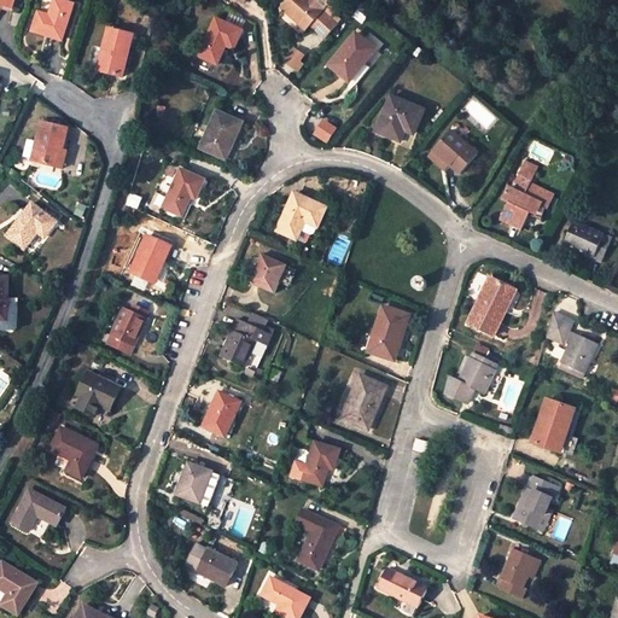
[(64,41),(75,5),(58,0),(54,0),(51,16),(39,12),(33,31),(64,41)]
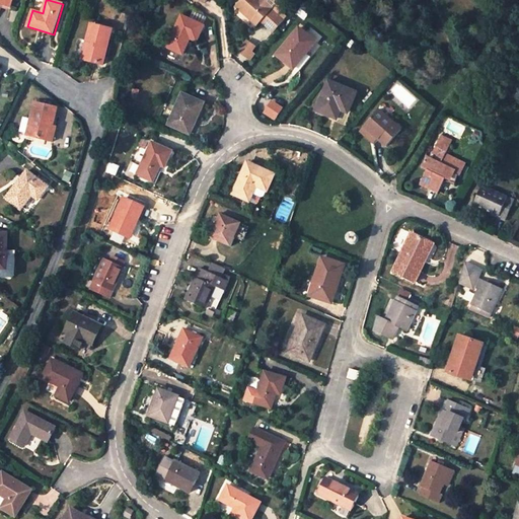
[(241,0),(236,6),(257,25),(262,21),(268,27),(279,15),(273,10),(261,0),(241,0)]
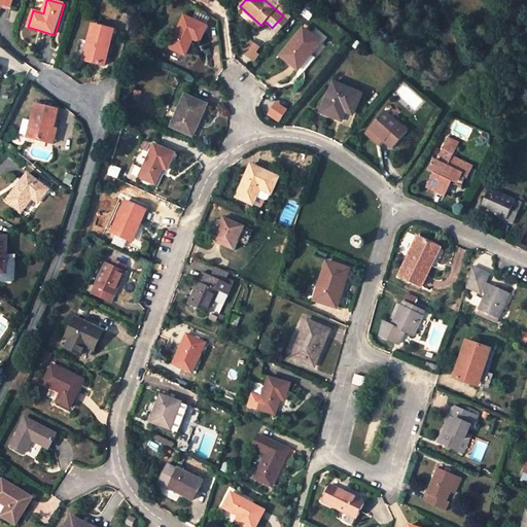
[(281,0),(265,0),(277,10),(284,2),(281,0)]
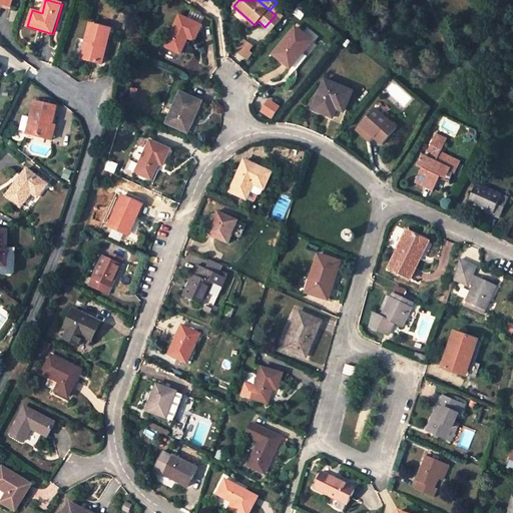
[(207,17),(185,4),(180,15),(203,26),(207,17)]
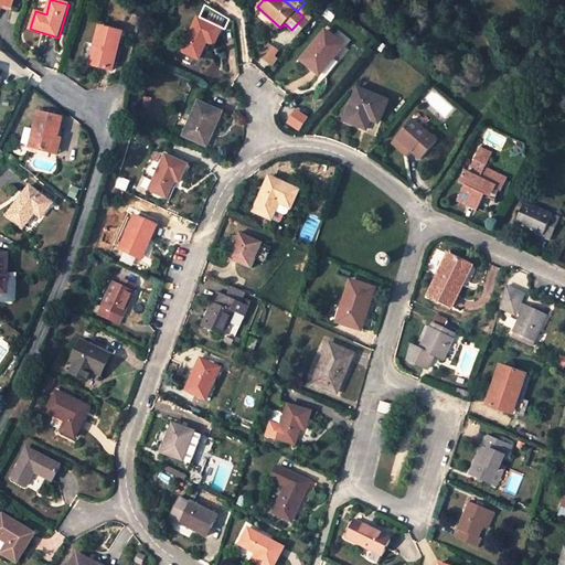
[(277,30),(280,28),(257,7),(255,10),(277,30)]
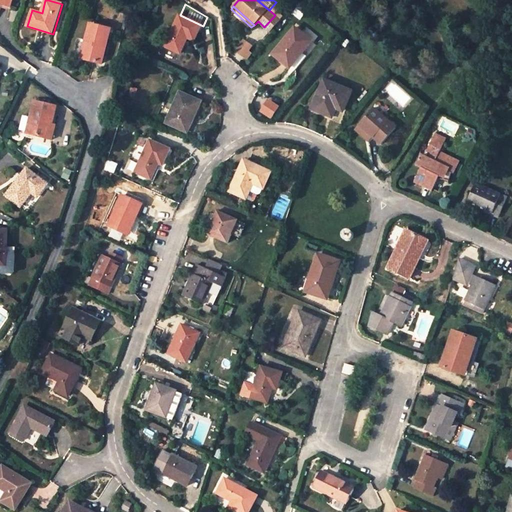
[(195,42),(203,26),(180,15),(166,47),(181,54),(188,38),(195,42)]
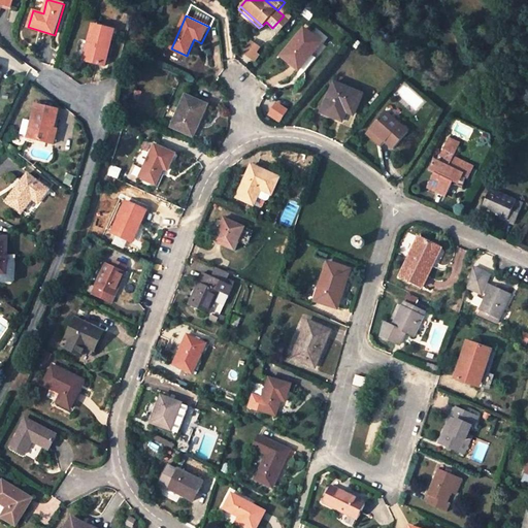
[(288,20),(284,15),(272,28),(276,32),(288,20)]
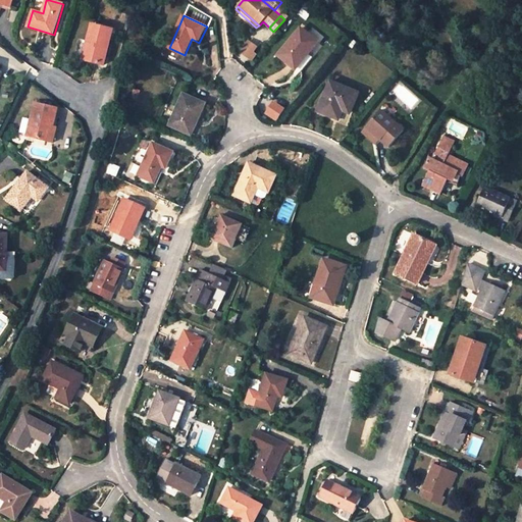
[(94,25),(90,24),(82,59),(86,60),(94,25)]
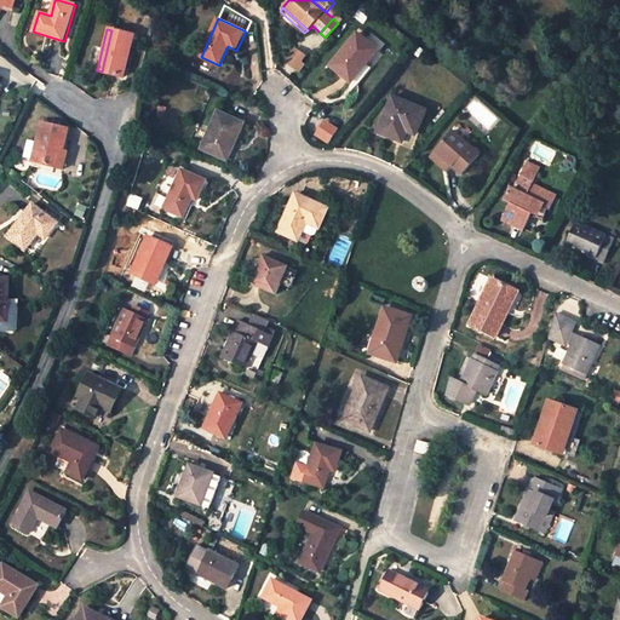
[(135,36),(112,30),(102,72),(124,78),(135,36)]
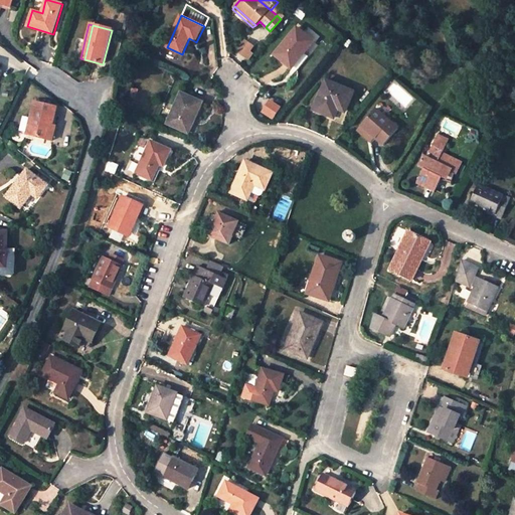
[(314,41),(297,27),(275,54),(292,68),(314,41)]
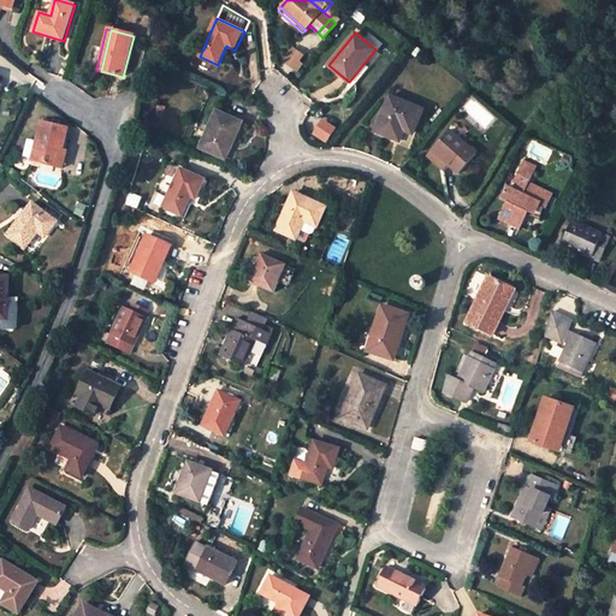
[(294,48),(284,63),(297,72),(303,64),(301,61),(304,55),(294,48)]
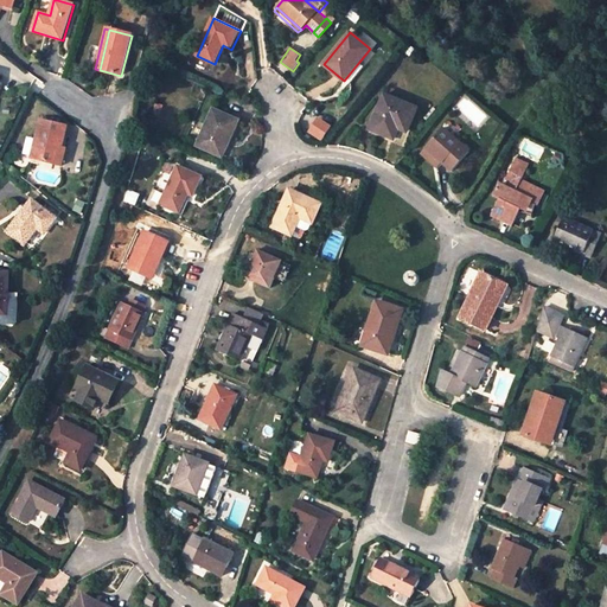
[(417,108),(384,94),(369,129),(389,138),(395,122),(408,128),(417,108)]
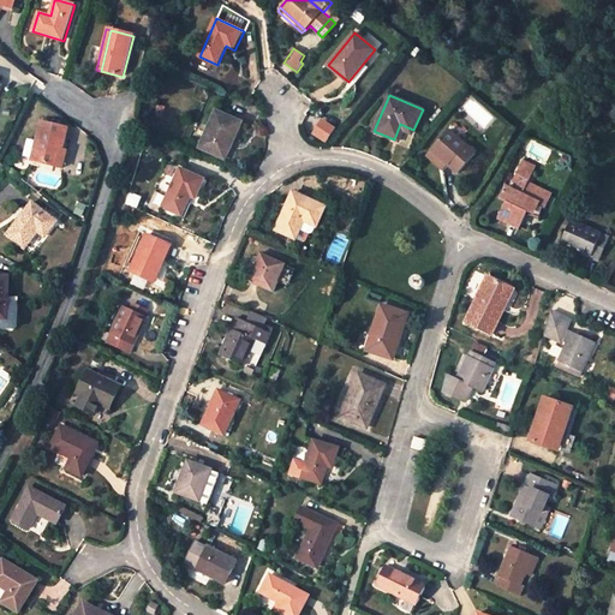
[(225,159),(242,121),(216,111),(199,147),(225,159)]
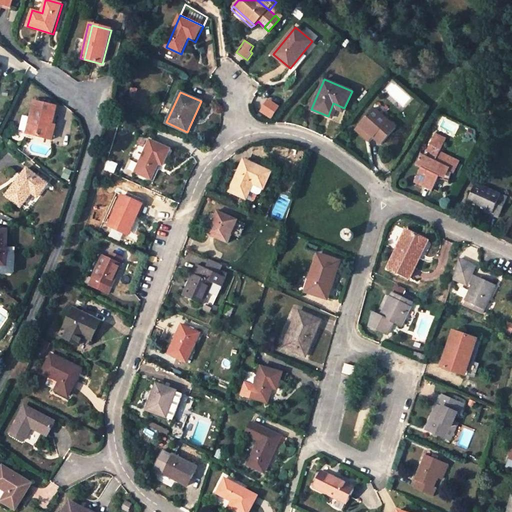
[(57,106),(35,101),(27,133),(46,139),(50,123),(53,123),(57,106)]
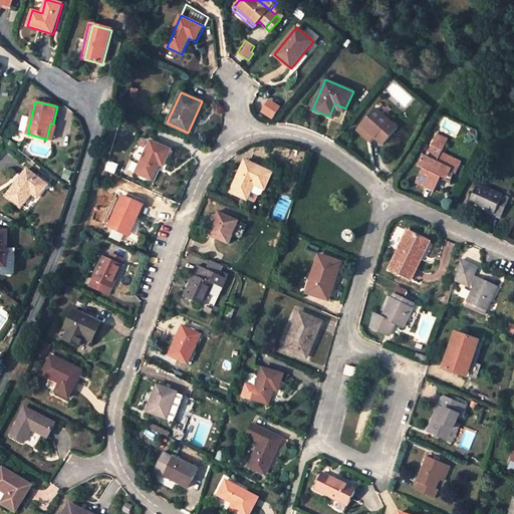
[(345,108),(334,103),(329,116),(333,117),(336,109),(344,112),(345,108)]
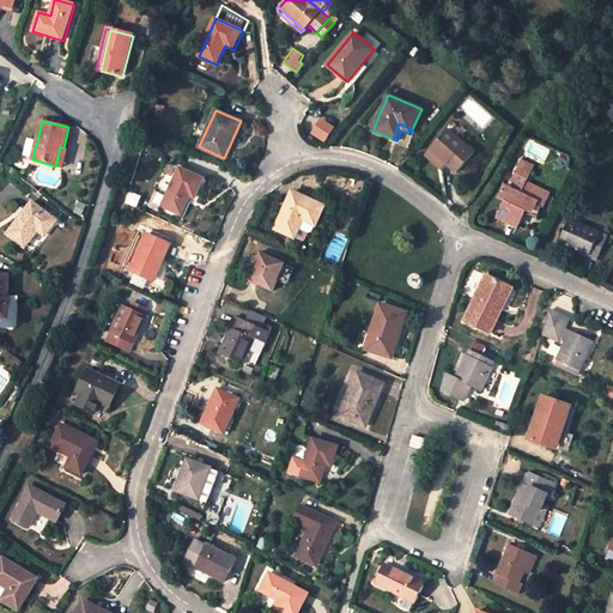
[(447,129),(430,150),(445,164),(456,174),(474,153),(447,129)]
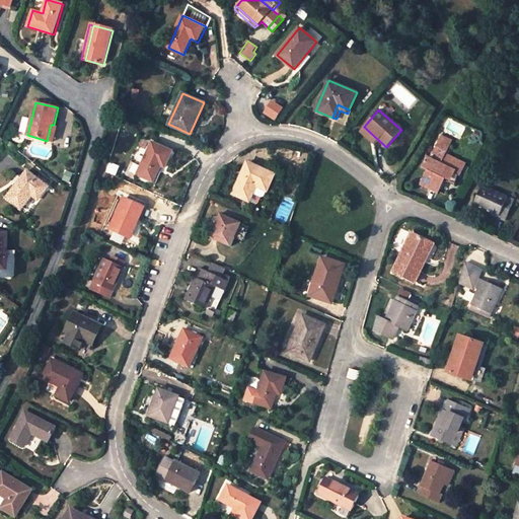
[(54,125),(51,125),(47,141),(54,142),(57,126),(54,125)]
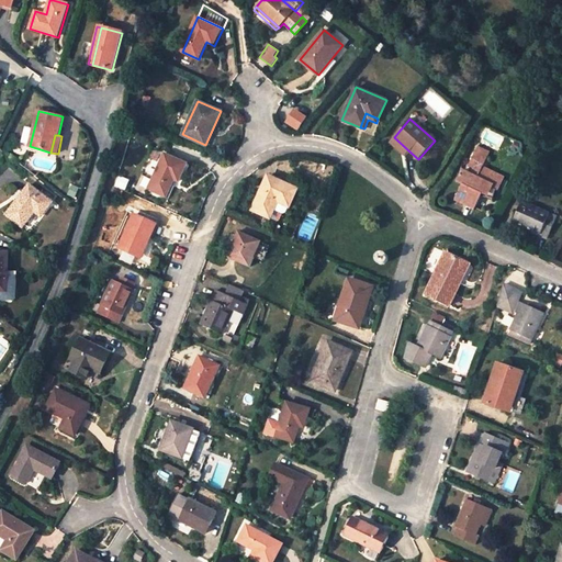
[(404,156),(408,150),(394,137),(389,143),(404,156)]
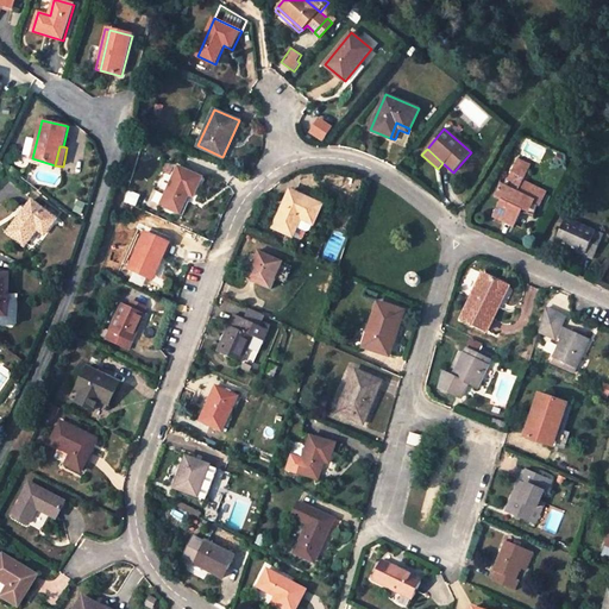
[(518,157),(516,161),(529,168),(531,164),(518,157)]
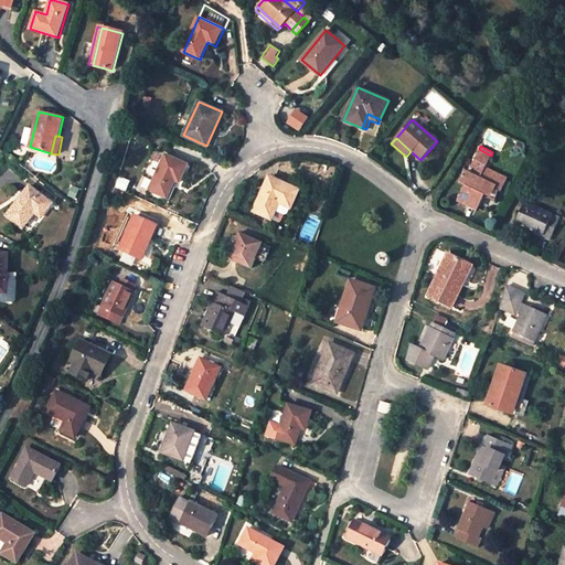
[(465,184),(458,199),(478,209),(486,194),(494,199),(498,191),(492,188),(497,178),(483,171),(484,167),(491,156),(479,149),(471,164),(477,168),(472,176),(464,171),(458,181),(465,184)]
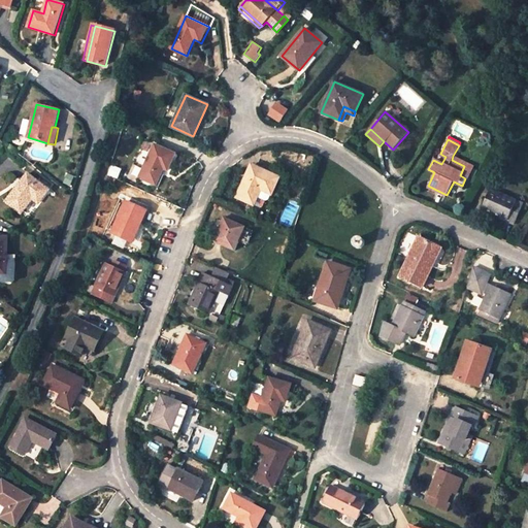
[(168,171),(176,155),(155,144),(139,177),(157,185),(165,169),(168,171)]
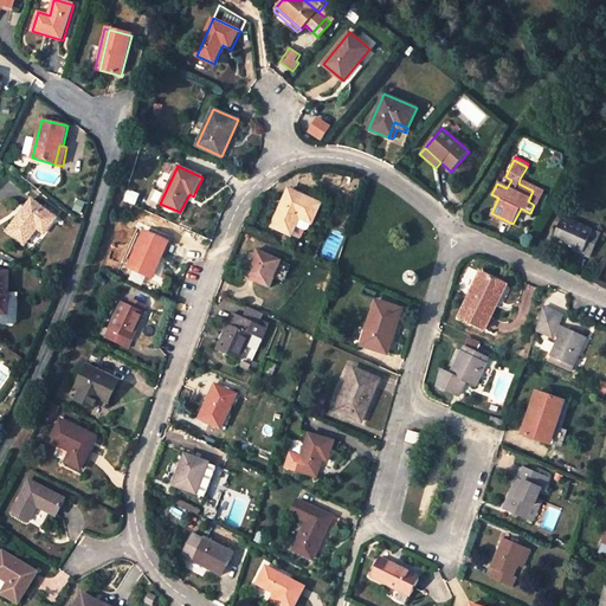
[(533,191),(528,201),(534,205),(537,206),(545,191),(520,179),(519,184),(533,191)]
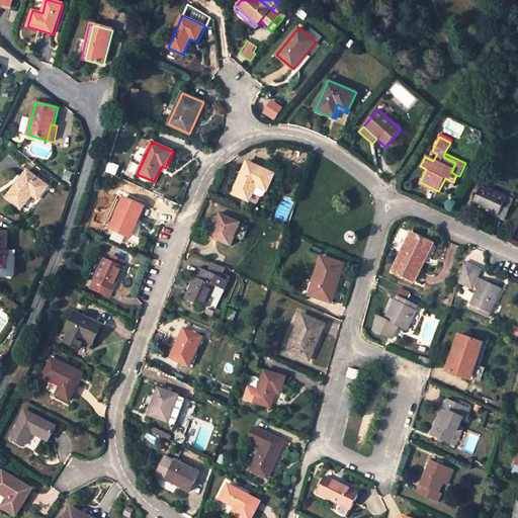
[(264,197),(274,174),(247,162),(233,194),(249,201),(253,192),(264,197)]
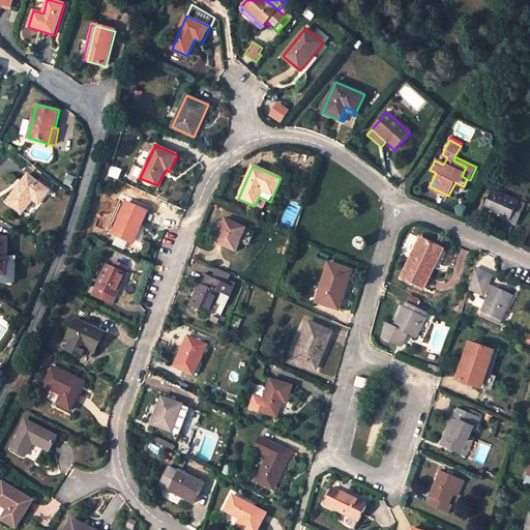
[(50,190),(28,174),(6,202),(22,214),(33,200),(39,204),(50,190)]
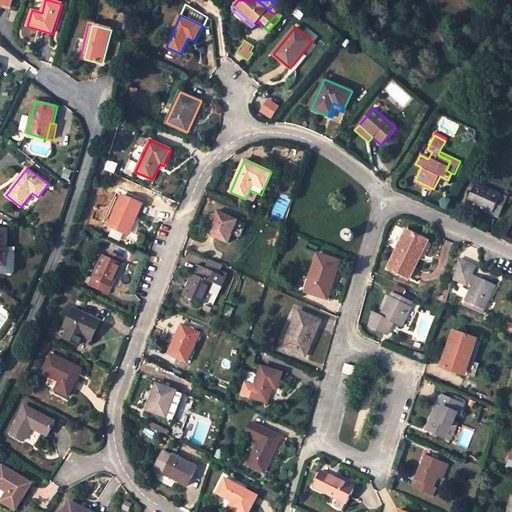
[(432,192),(433,189),(415,180),(413,183),(432,192)]
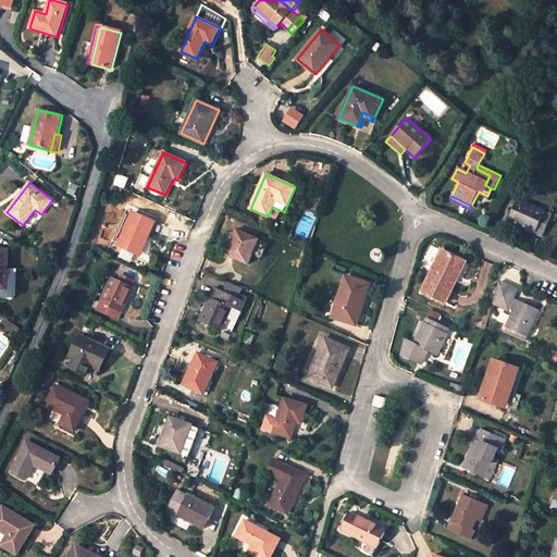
[(543,235),(552,217),(517,201),(508,220),(543,235)]
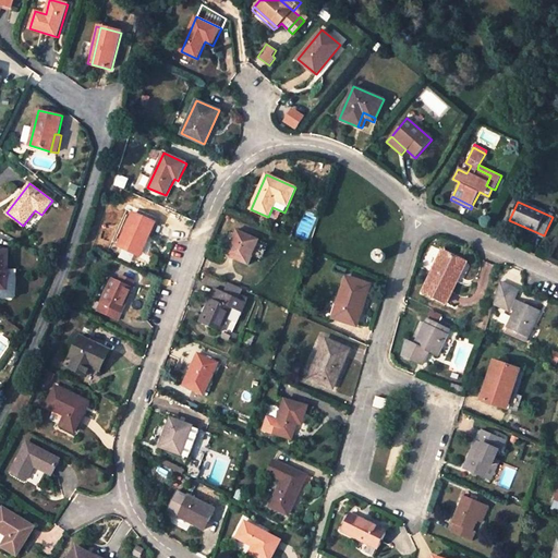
[(156,222),(133,213),(119,246),(136,254),(144,239),(147,241),(156,222)]
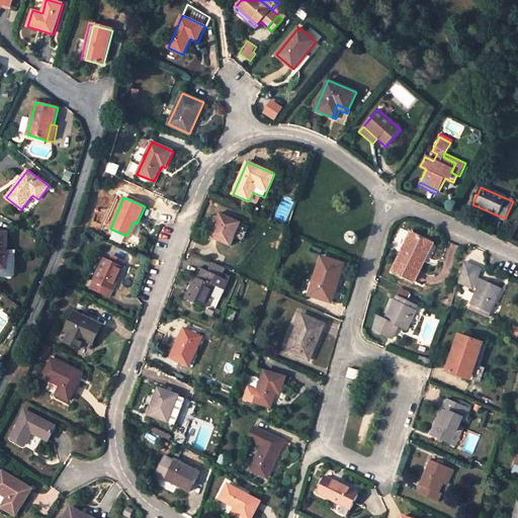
[(231,245),(241,223),(221,213),(210,237),(231,245)]
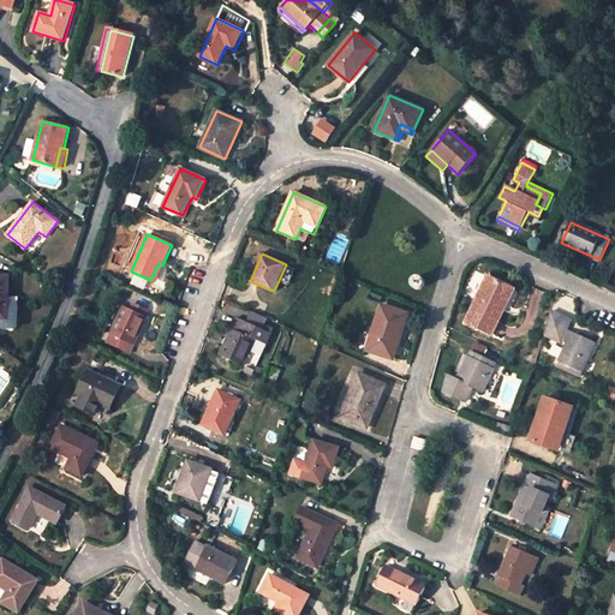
[(162,266),(159,263),(150,280),(155,282),(162,266)]
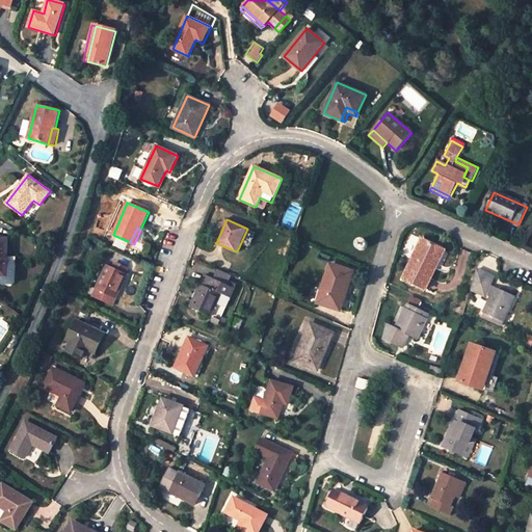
[(6,260),(7,239),(0,238),(0,285),(14,287),(15,261),(6,260)]
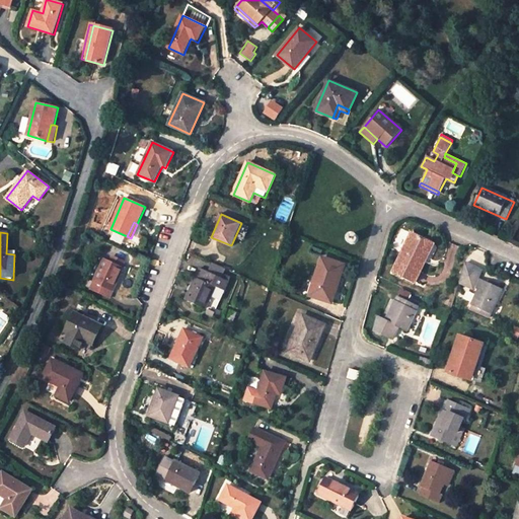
[(348,239),(349,241),(350,243),(351,244),(353,244),(355,244),(357,243),(358,242),(359,240),(359,239),(359,237),(358,236),(357,235),(356,234),(354,233),(352,233),(350,234),(349,236),(348,237),(348,239)]
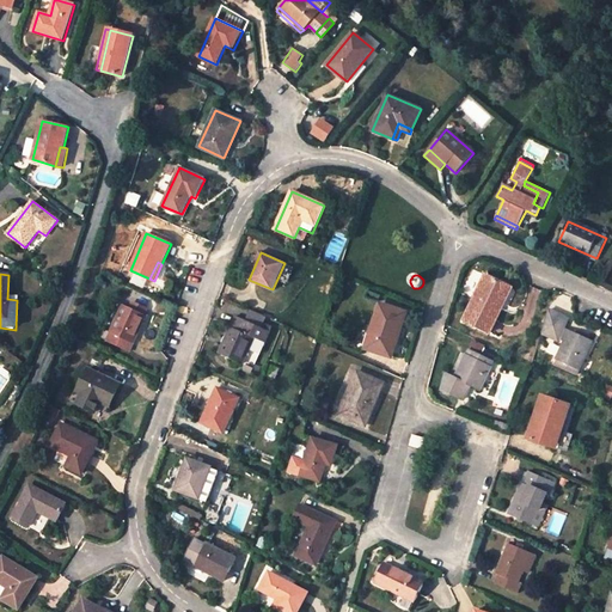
[(485,275),(463,319),(490,332),(502,308),(497,306),(508,286),(485,275)]
